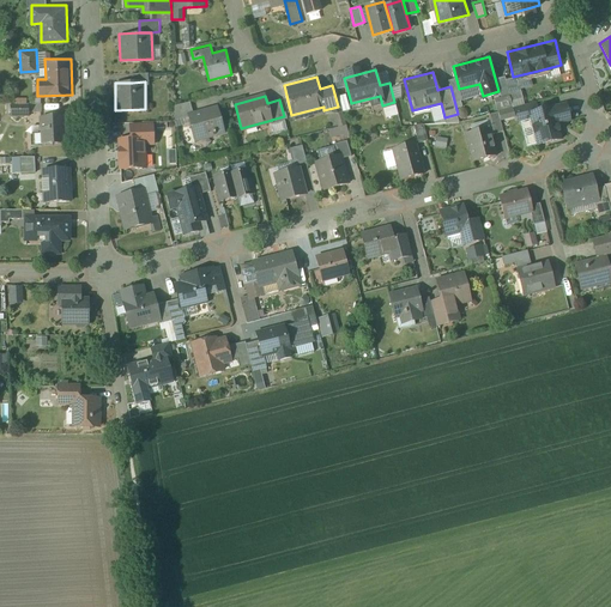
[(532,102),(513,107),(516,120),(530,117),(537,143),(562,137),(558,120),(573,116),(569,103),(555,107),(554,104),(533,110),(532,102)]
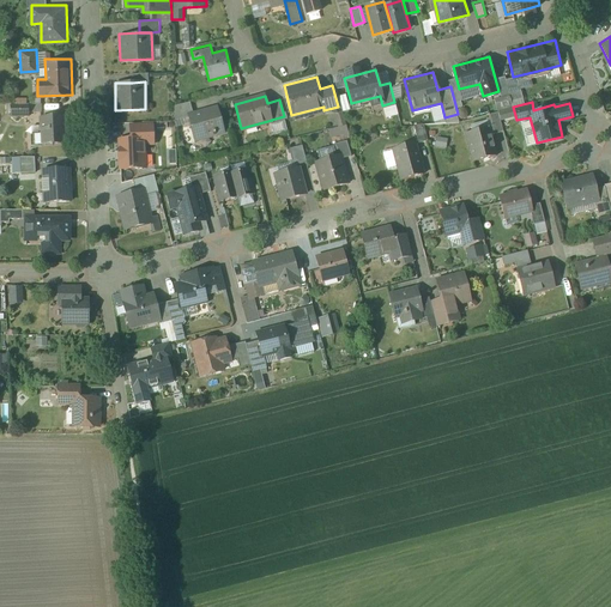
[(217,104),(187,113),(193,139),(224,131),(217,104)]
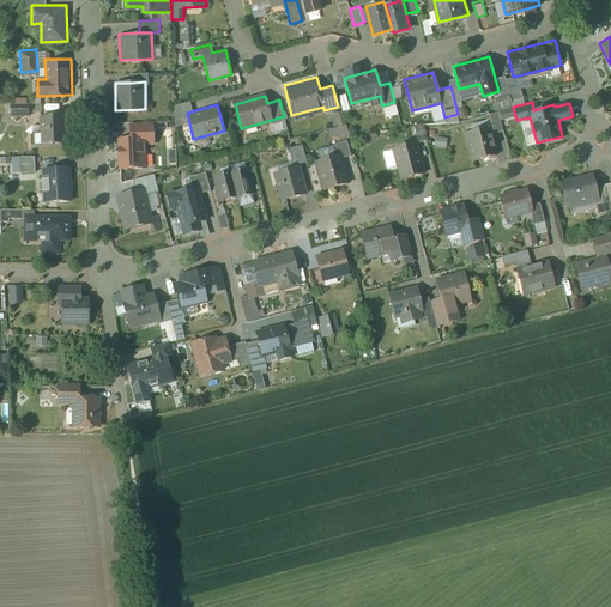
[(487,114),(490,127),(465,133),(471,158),(497,152),(492,132),(501,129),(496,111),(487,114)]
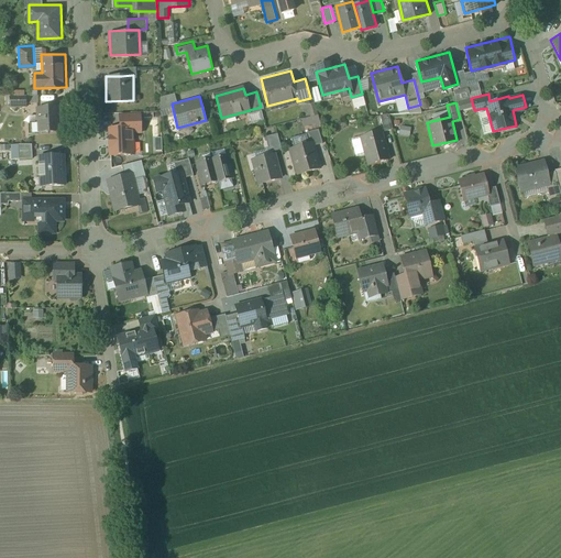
[(36,131),(61,131),(59,105),(35,105),(36,131)]
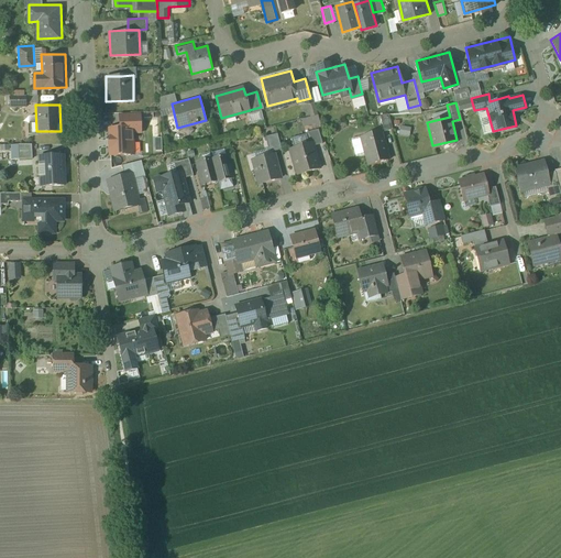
[(382,130),(393,127),(388,111),(377,113),(382,130)]
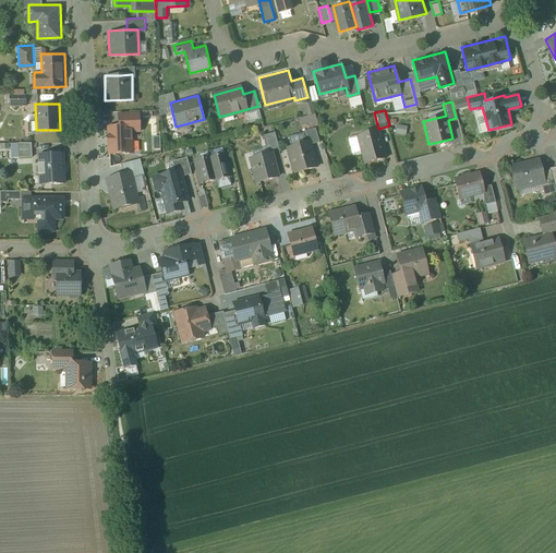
[(119,124),(108,124),(109,152),(133,152),(132,130),(141,130),(140,112),(119,112),(119,124)]
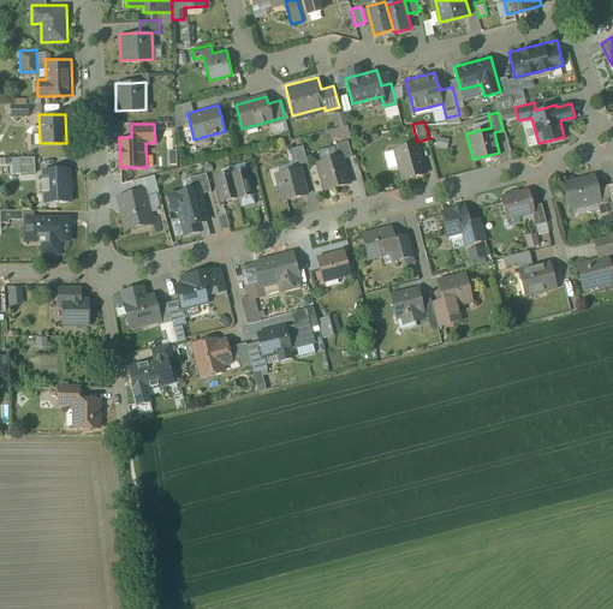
[(347,138),(334,142),(338,155),(351,151),(347,138)]
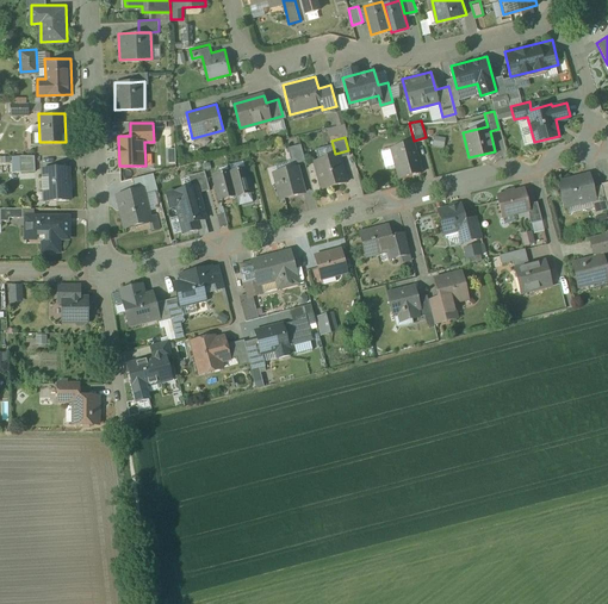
[(391,147),(398,175),(420,170),(411,141),(391,147)]
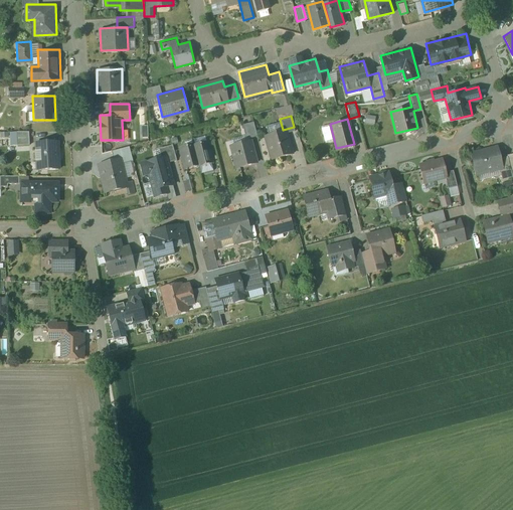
[(245,137),(257,134),(253,120),(242,123),(245,137)]
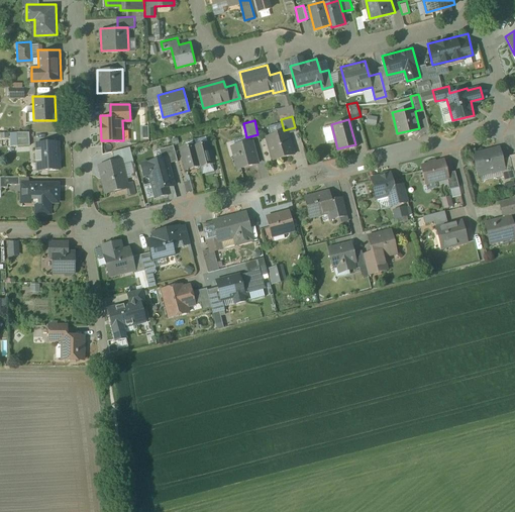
[(264,136),(270,159),(295,151),(289,129),(264,136)]
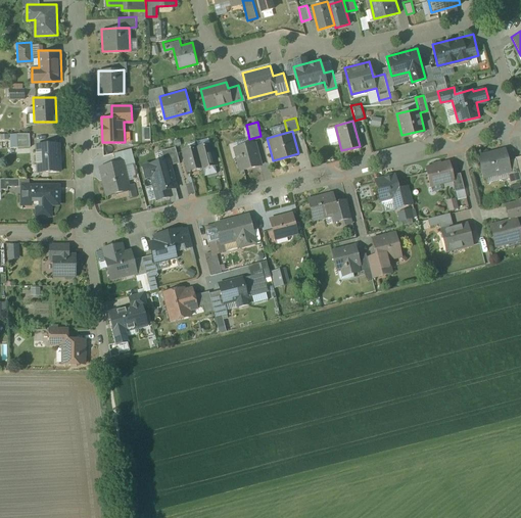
[(29,144),(29,133),(9,133),(9,145),(29,144)]
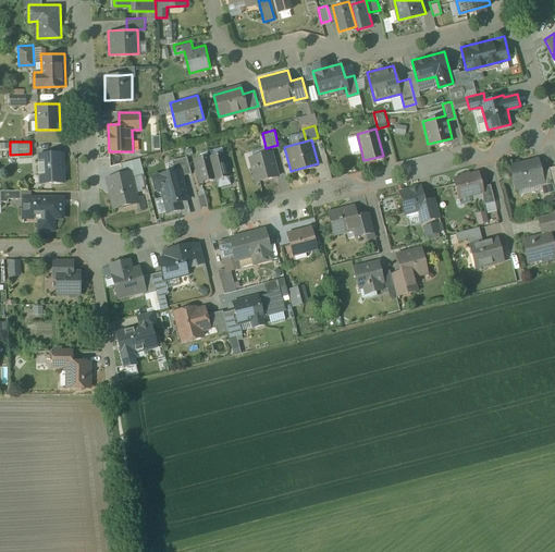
[(256,181),(280,175),(272,149),(248,156),(256,181)]
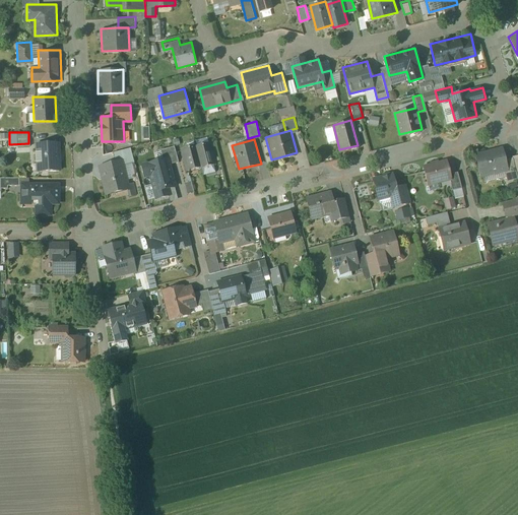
[(59,141),(35,141),(36,169),(60,168),(59,141)]
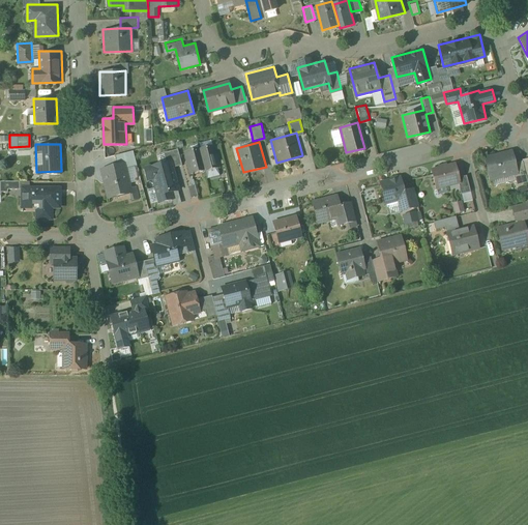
[(206,170),(221,166),(214,144),(200,148),(206,170)]
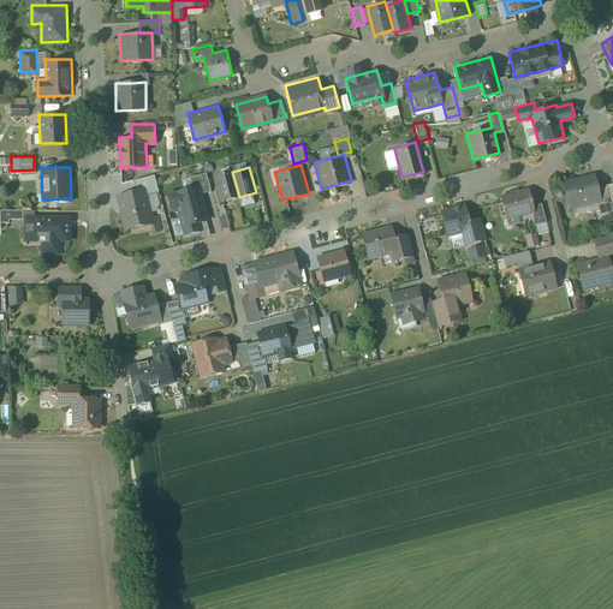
[(176,203),(183,231),(197,227),(195,219),(204,216),(197,191),(208,187),(203,169),(188,173),(191,185),(165,192),(168,204),(176,203)]
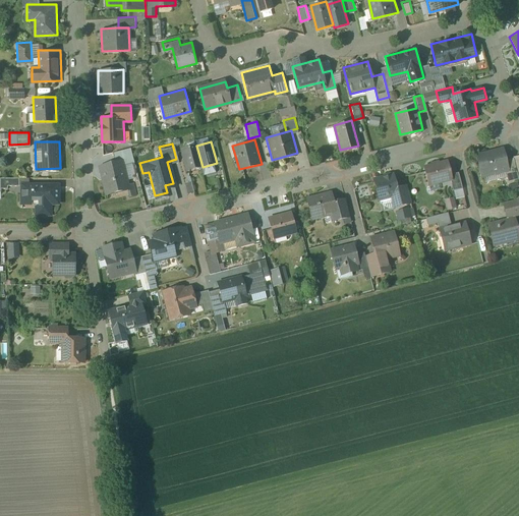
[(196,145),(180,149),(186,171),(203,167),(196,145)]
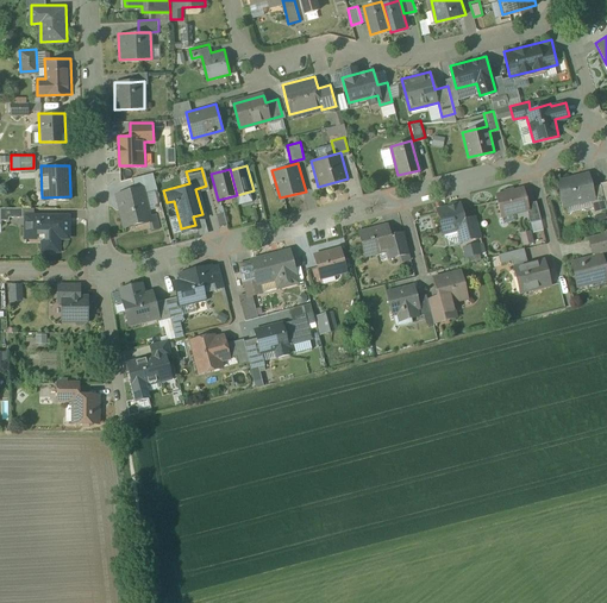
[(587,170),(556,178),(564,207),(589,201),(595,199),(592,184),(587,170)]
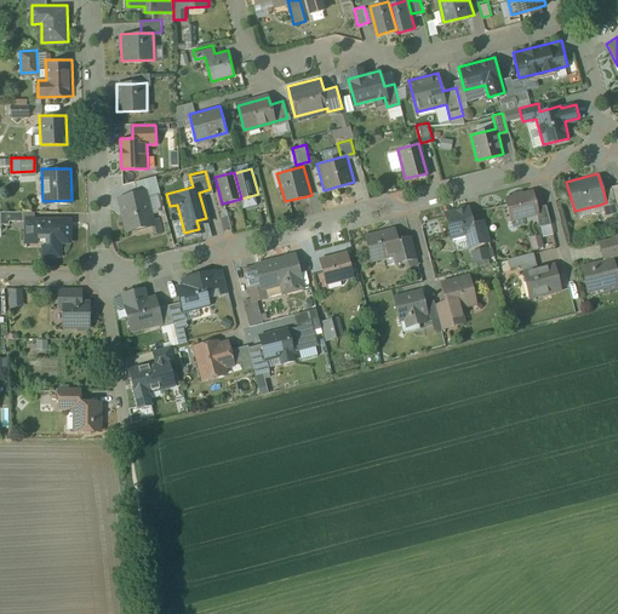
[(158,214),(154,216),(149,194),(160,191),(155,174),(132,181),(136,191),(116,195),(125,230),(150,224),(153,231),(161,230),(158,214)]
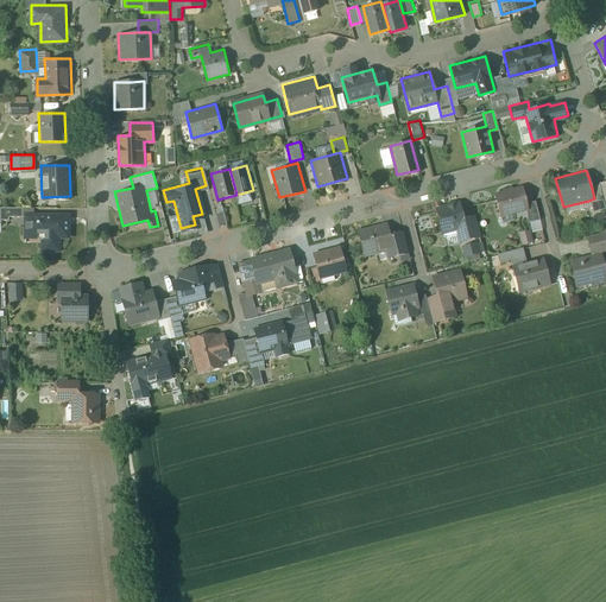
[(605,209),(599,182),(591,184),(594,198),(588,201),(591,214),(605,209)]
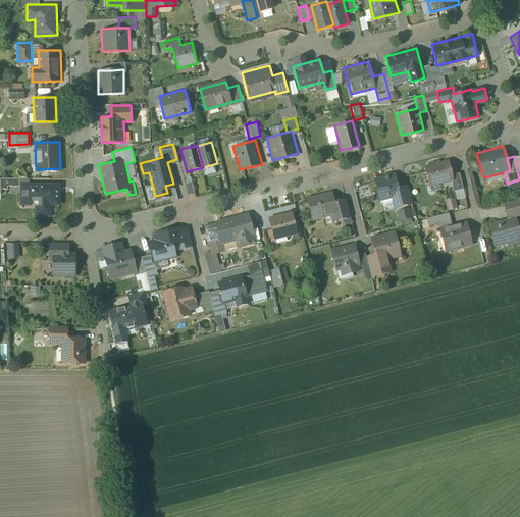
[(428,186),(451,179),(449,172),(446,159),(422,165),(428,186)]
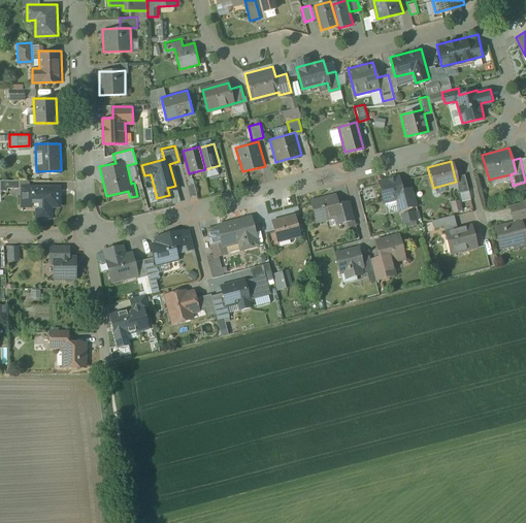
[(470,190),(465,172),(454,174),(456,182),(459,193),(470,190)]
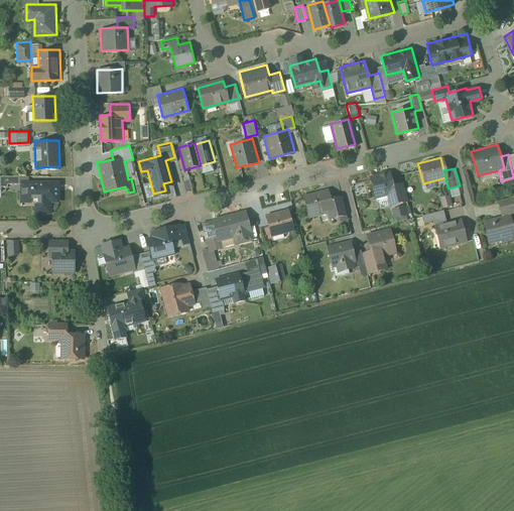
[(390,169),(370,175),(375,197),(387,193),(390,205),(407,201),(403,182),(394,184),(390,169)]
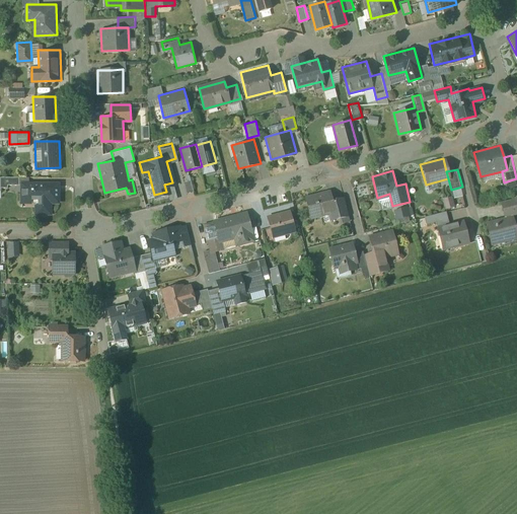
[(59,180),(22,180),(22,202),(37,202),(37,214),(52,214),(52,202),(59,202),(59,180)]
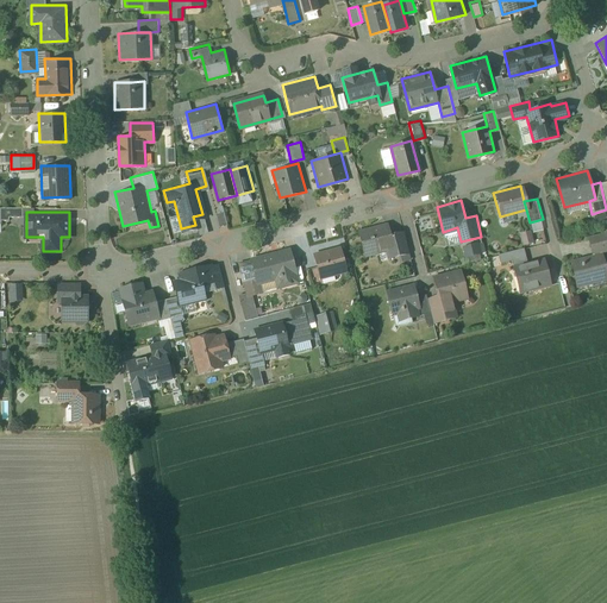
[(388,220),(357,227),(363,252),(387,247),(389,256),(408,251),(404,231),(392,233),(388,220)]
